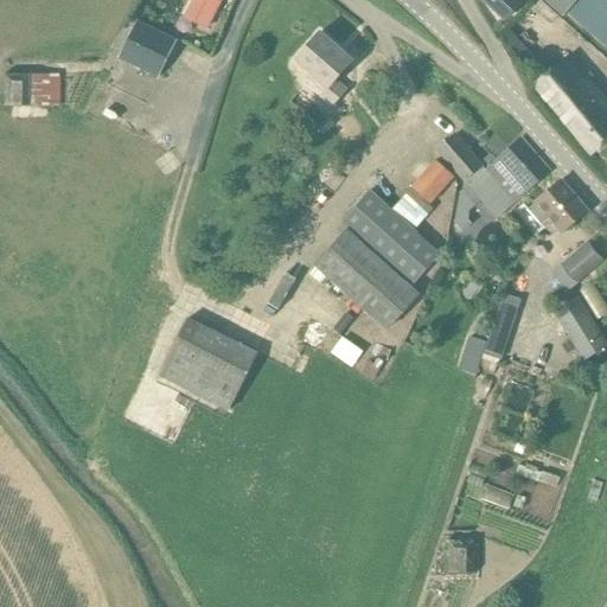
[(192,0),(183,18),(205,30),(219,4),(221,0),(192,0)]
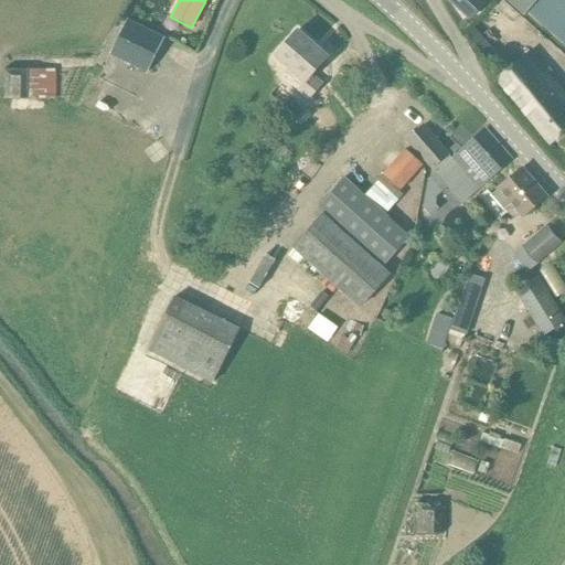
[(448,0),(470,20),(486,3),(488,0),(448,0)]
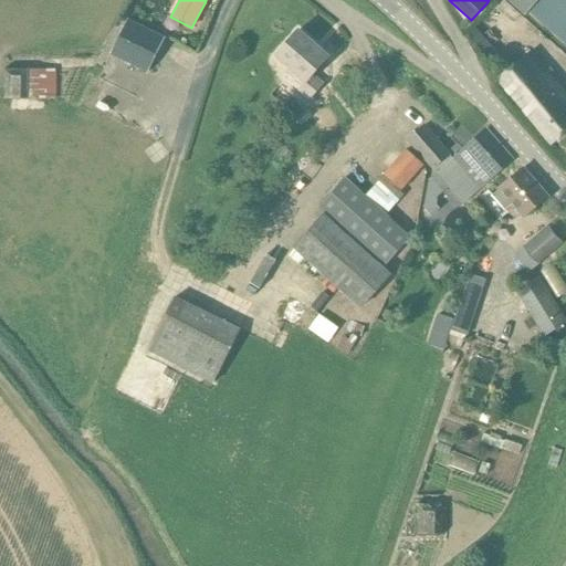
[(565,0),(505,0),(525,18),(528,13),(565,46),(565,0)]
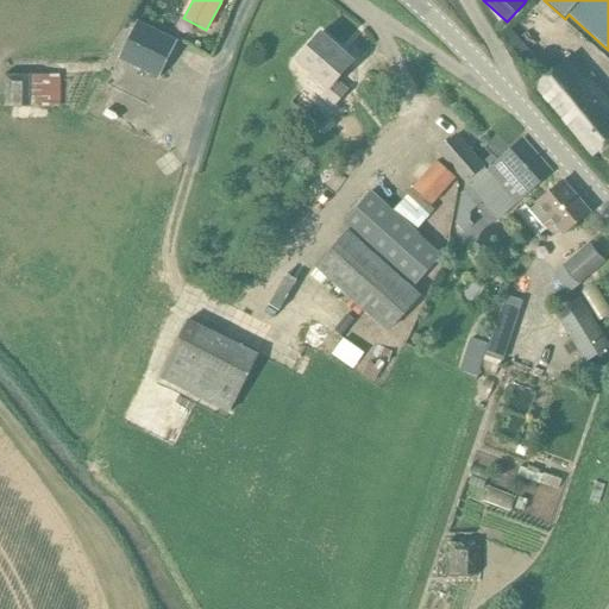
[(138,22),(120,60),(161,80),(180,42),(138,22)]
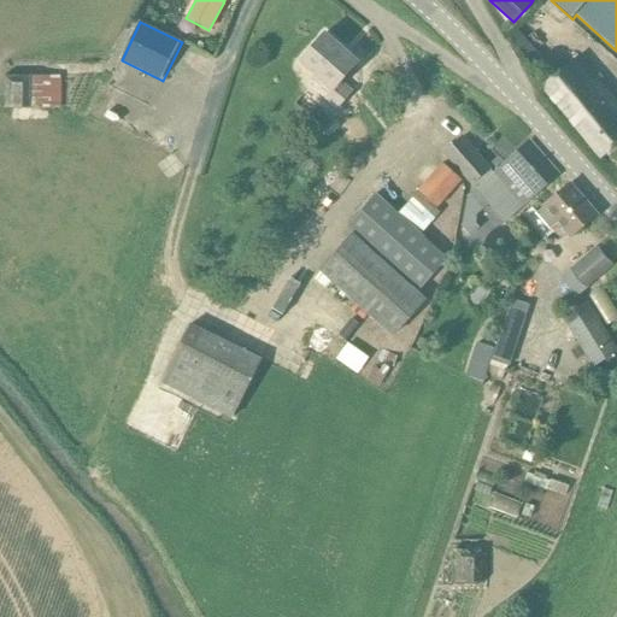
[(327,33),(311,51),(301,62),(313,74),(307,81),(338,109),(353,92),(341,82),(359,62),(327,33)]
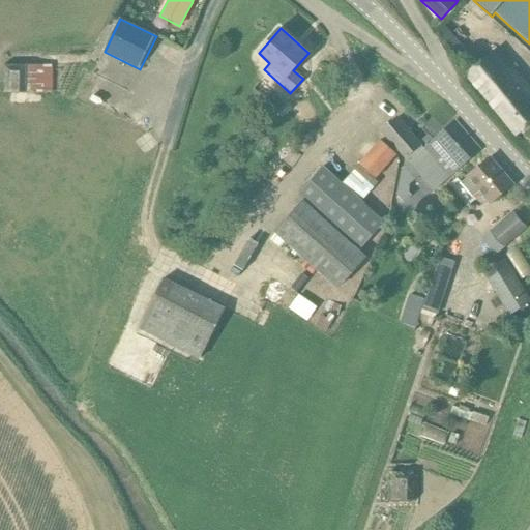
[(529,90),(496,50),(475,67),(466,75),(517,136),(529,124),(529,109),(522,99),(529,91),(529,90)]
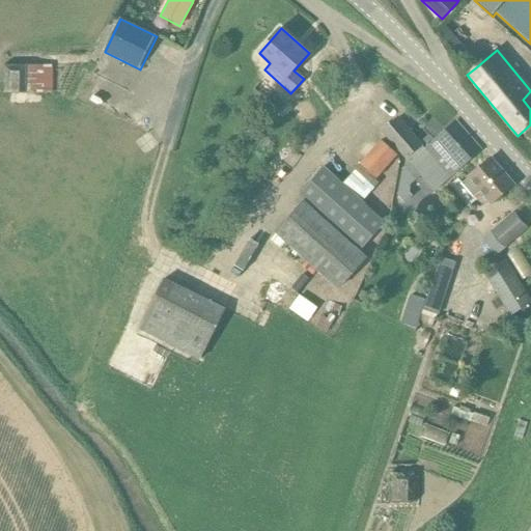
[(4,65),(4,93),(52,93),(53,67),(4,65)]
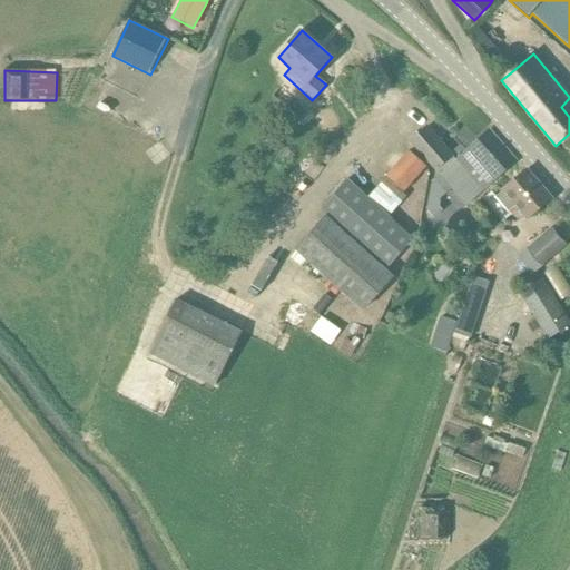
[(297,101),(290,111),(302,123),(308,112),(297,101)]
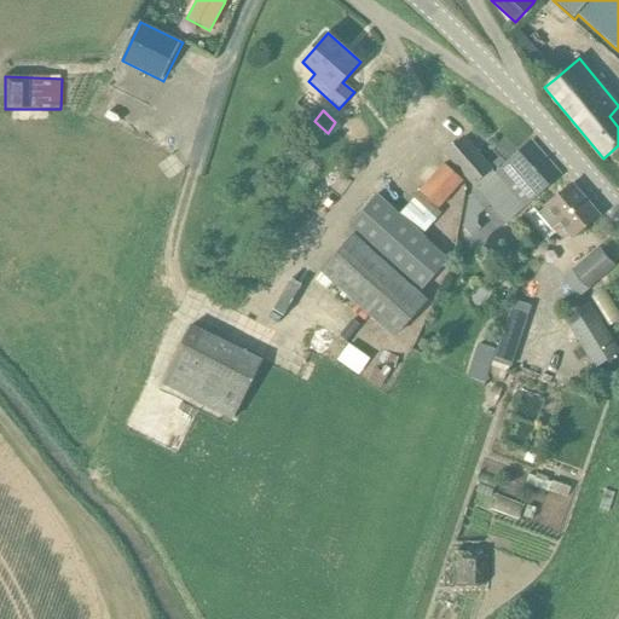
[(491,206),(492,207),(507,224),(561,175),(532,143),(496,174),(464,138),(446,155),(478,190),(469,197),(463,229),(472,237),(481,229),(478,225),(479,217),(491,206)]
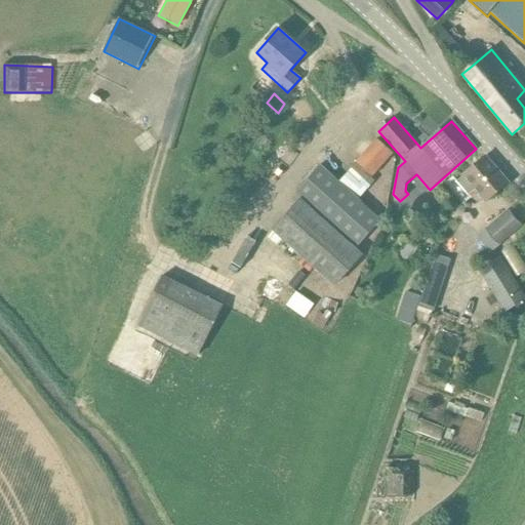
[(264,136),(253,149),(263,156),(273,144),(264,136)]
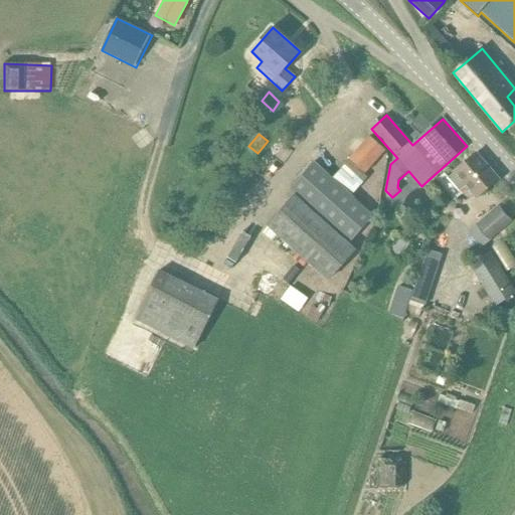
[(314,163),(290,188),(296,194),(267,225),(327,283),(357,250),(351,244),(376,218),(352,196),(369,178),(366,175),(387,150),(371,136),(333,180),(314,163)]
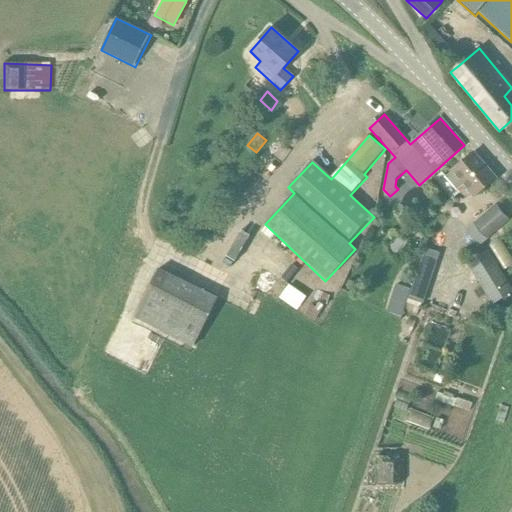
[(441,172),(434,179),(452,200),(460,193),(465,199),(472,192),(476,196),(481,191),(494,180),(496,178),(474,153),(446,177),(441,172)]
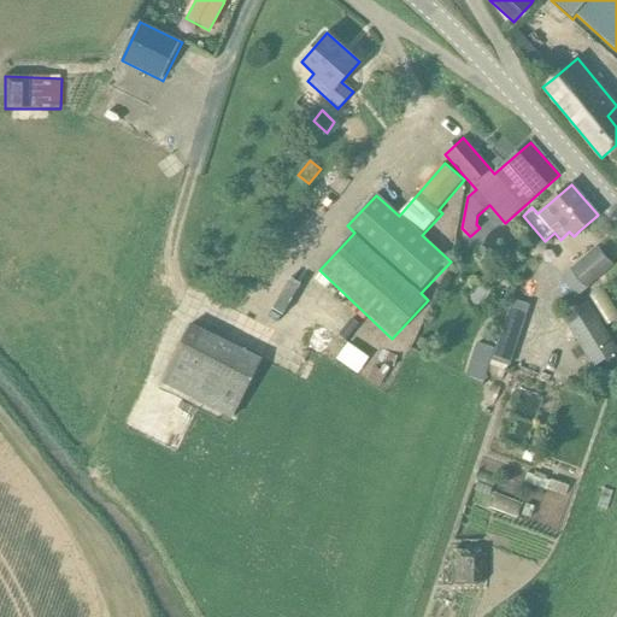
[(533,240),(528,256),(541,260),(547,245),(533,240)]
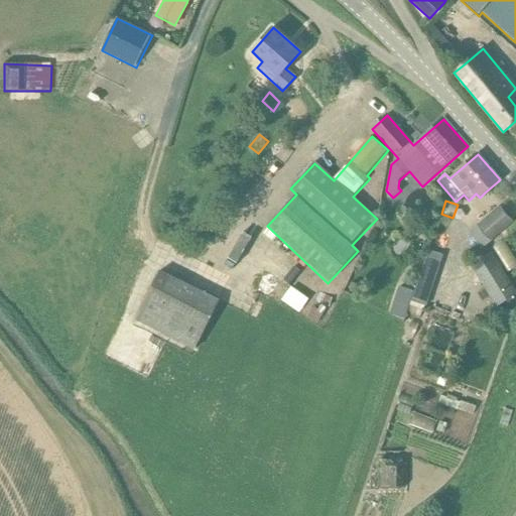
[(492,240),(514,222),(505,212),(498,209),(471,232),(484,247),(492,240)]
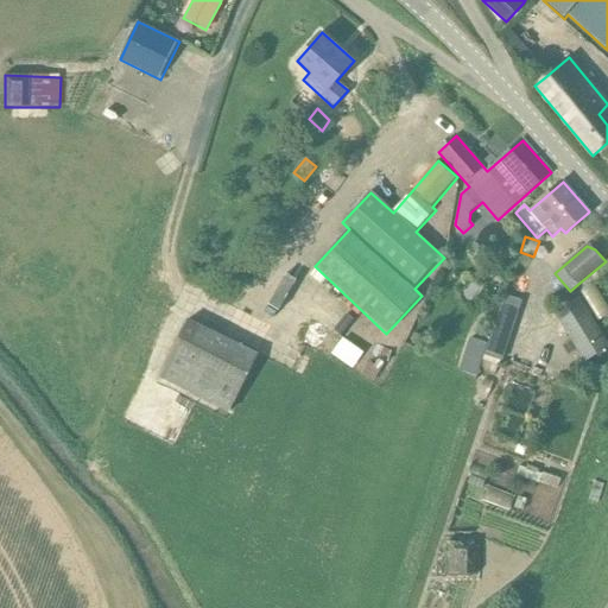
[(505,295),(485,355),(502,361),(523,301),(505,295)]
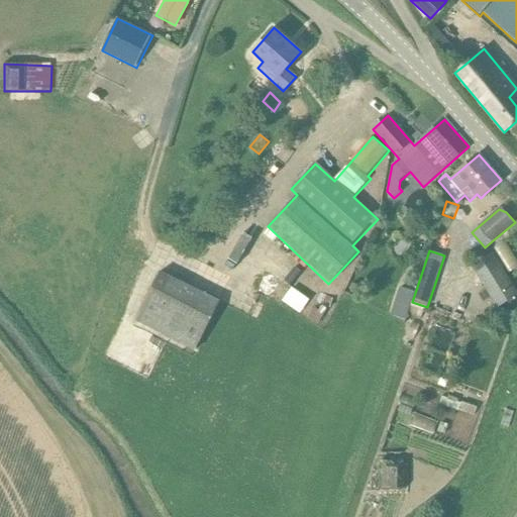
[(493,254),(492,255),(473,267),(487,291),(480,295),(484,302),(491,297),(497,307),(516,295),(516,293),(516,292),(494,255),(493,254)]
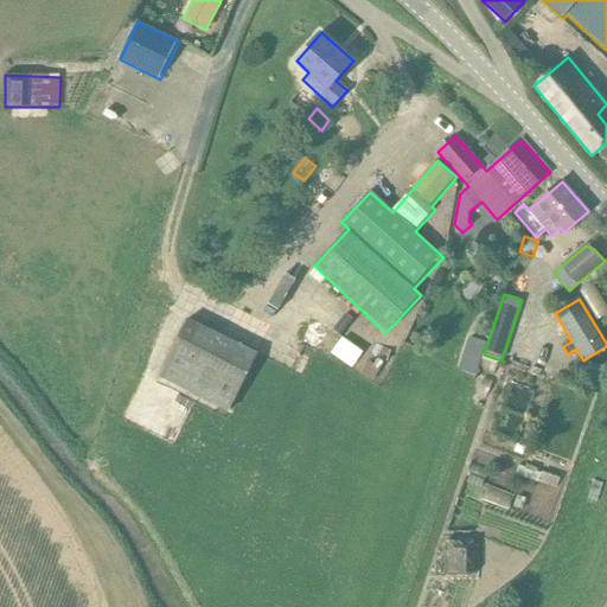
[(260,355),(190,318),(160,377),(231,415),(260,355)]
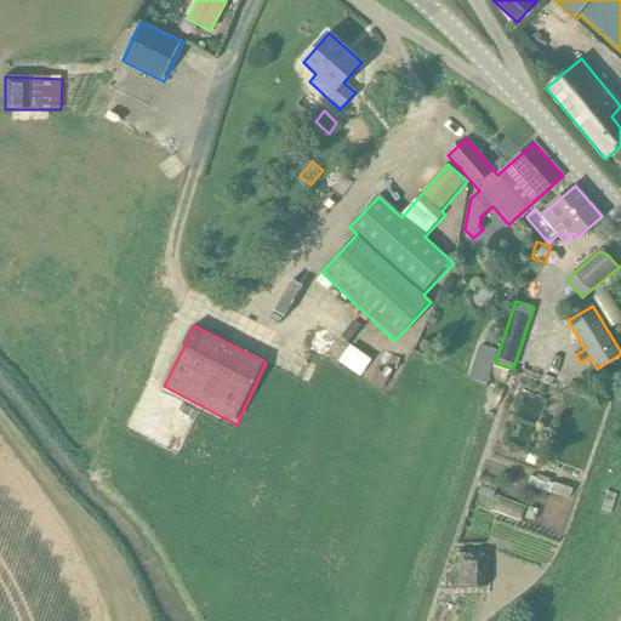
[(480,345),(476,359),(494,365),(499,351),(489,348),(480,345)]
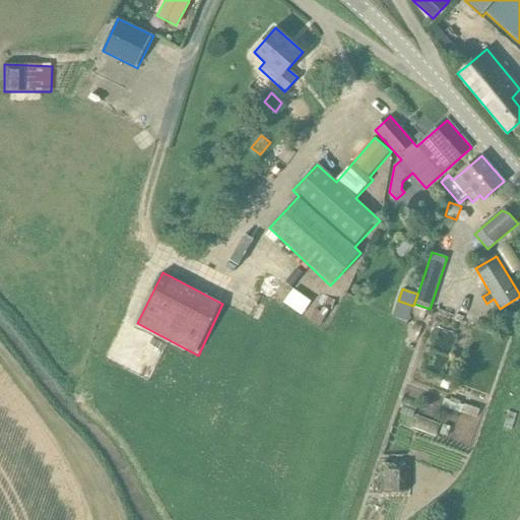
[(518,414),(510,412),(506,429),(513,431),(518,414)]
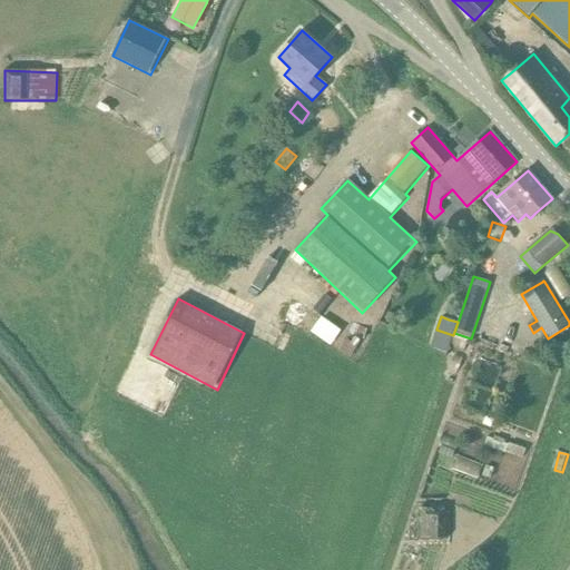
[(421,508),(421,539),(445,539),(445,508),(421,508)]
